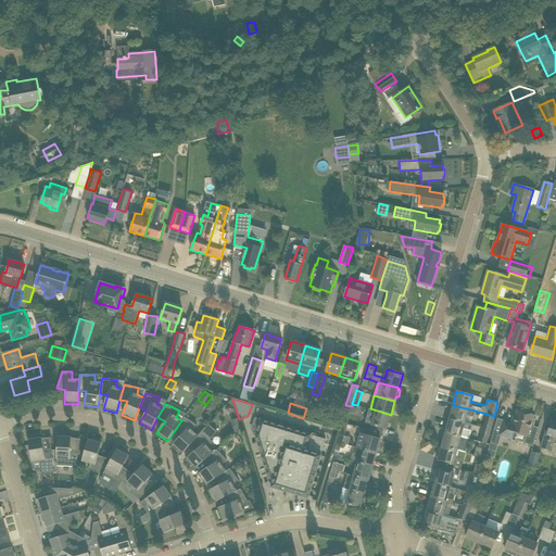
[(453,405),(449,419),(465,424),(467,415),(472,416),(475,411),(453,405)]
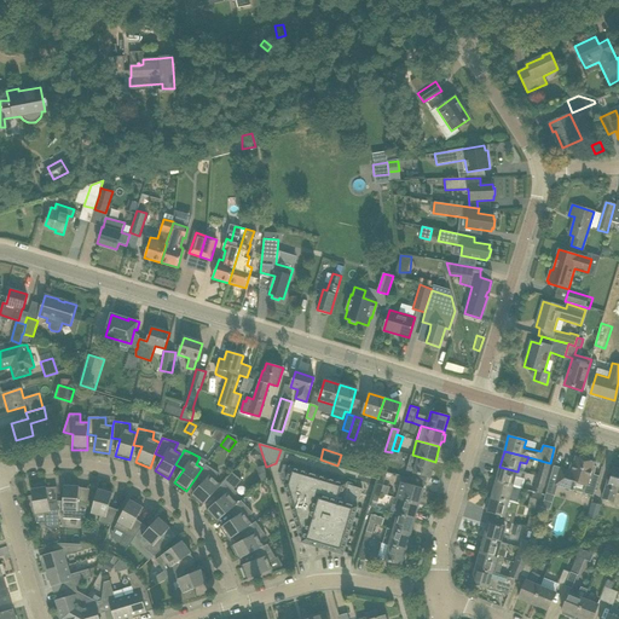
[(408,464),(406,470),(412,472),(412,473),(431,478),(435,462),(412,455),(410,455),(408,464)]
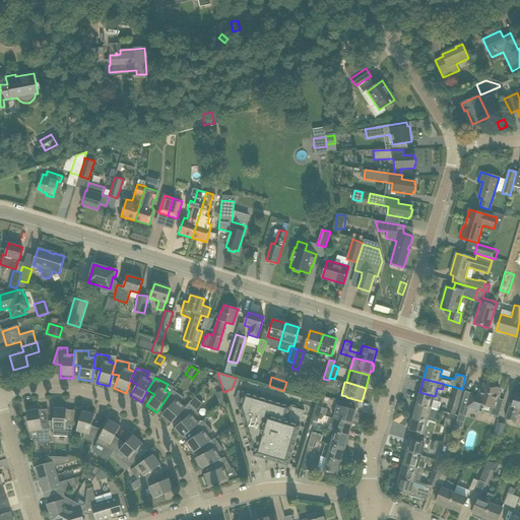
[(467,402),(466,407),(481,412),(483,404),(494,407),(492,415),(498,417),(504,400),(499,399),(501,392),(499,391),(500,388),(483,384),(480,396),(470,393),(467,402)]
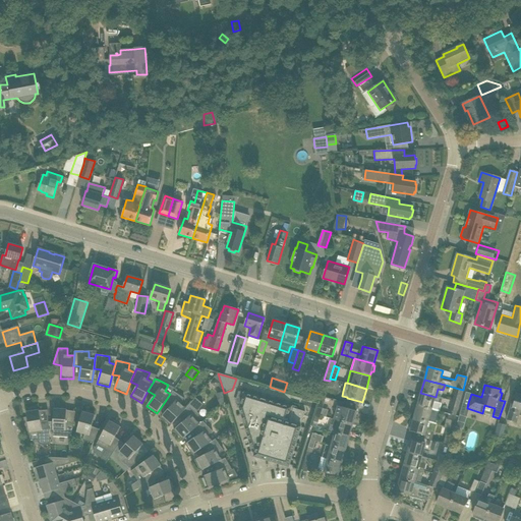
[(459,403),(463,390),(455,388),(452,401),(459,403)]
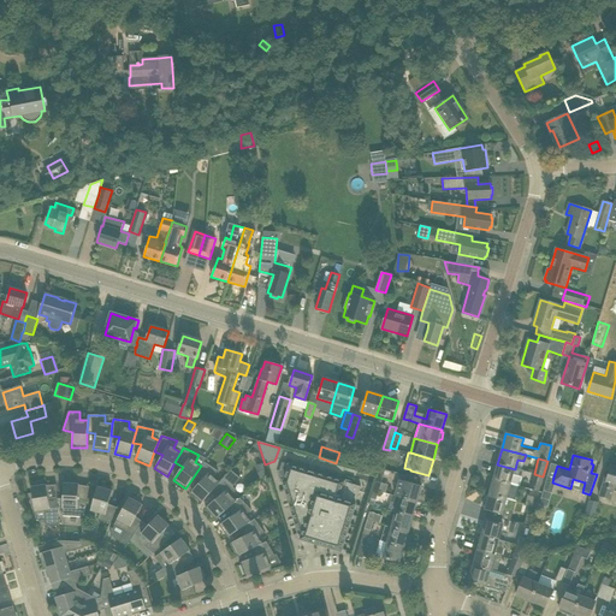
[(201,503),(212,492),(219,483),(213,478),(218,471),(205,462),(201,466),(194,477),(201,481),(190,493),(201,503)]
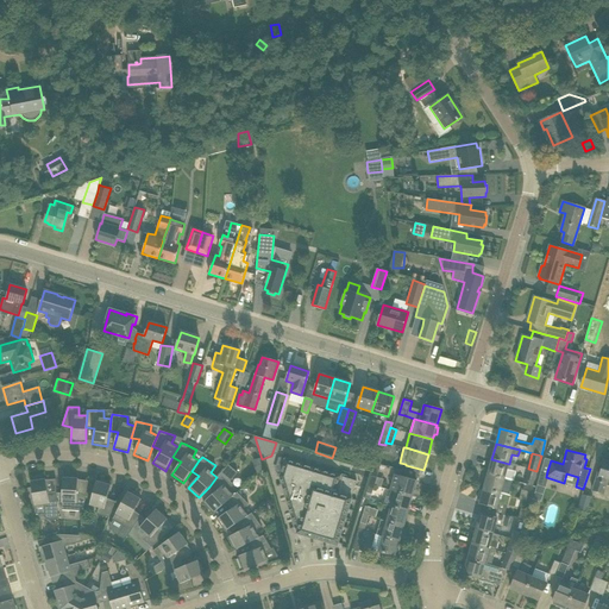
[(350,503),(357,481),(340,476),(284,459),(281,473),(278,473),(278,476),(280,477),(281,477),(281,481),(297,535),(303,538),(305,535),(338,546),(350,504),(350,503)]
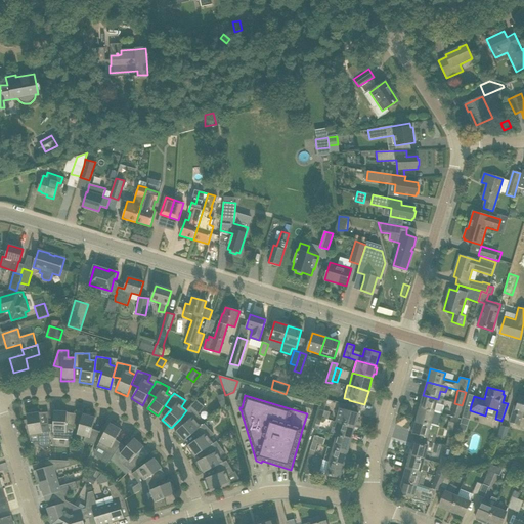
[(423,395),(420,407),(441,413),(443,406),(441,405),(442,400),(438,399),(423,395)]
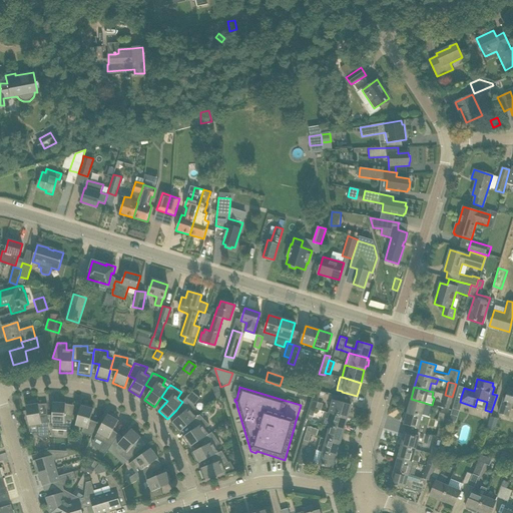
[(512,389),(508,388),(505,398),(504,397),(499,413),(508,416),(511,409),(512,409),(512,389)]
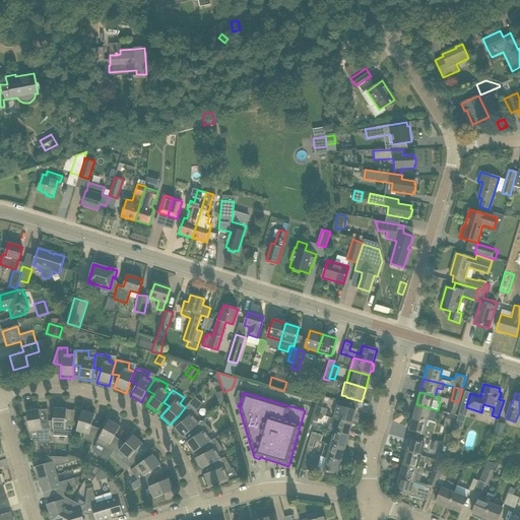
[(318,402),(314,412),(319,414),(325,396),(320,394),(319,396),(320,396),(318,402)]
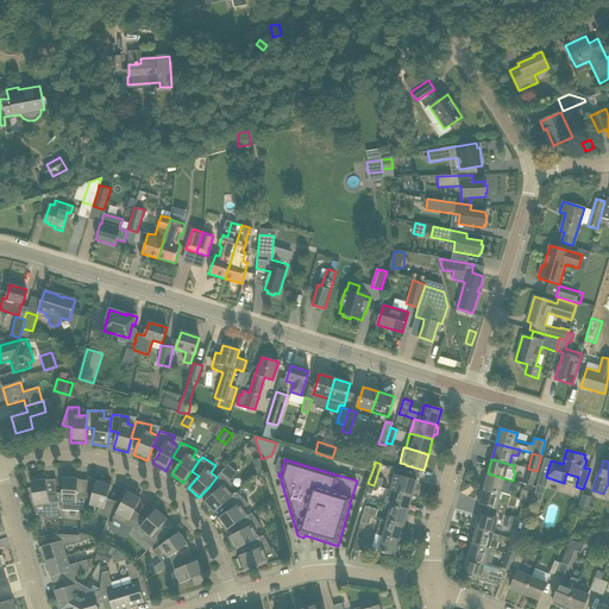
[(213,514),(224,503),(233,496),(228,490),(233,484),(230,482),(238,472),(228,465),(217,477),(209,487),(215,491),(203,502),(213,514)]
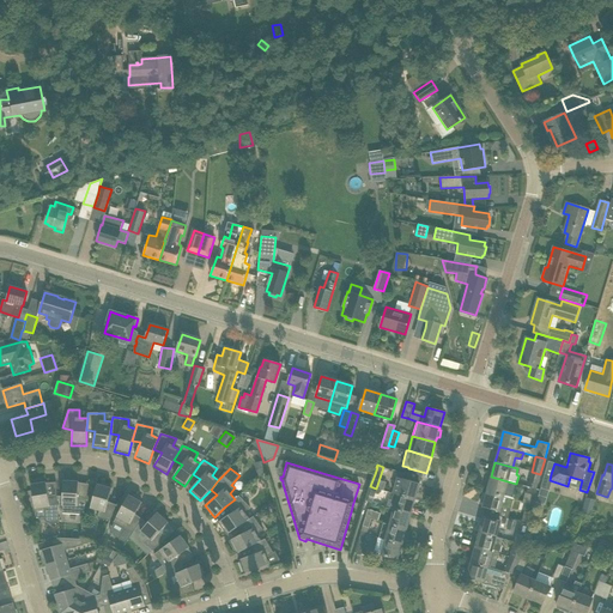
[(535,489),(540,474),(532,472),(527,486),(535,489)]
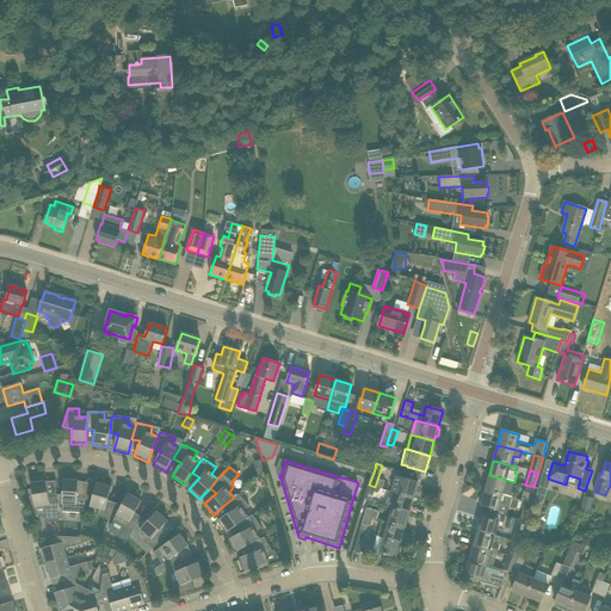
[(485,491),(503,495),(511,497),(514,482),(489,475),(485,491)]
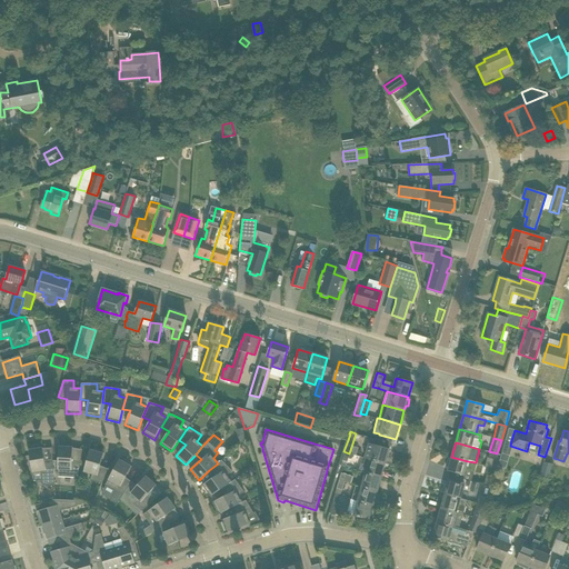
[(363,458),(365,459),(365,458),(385,463),(389,449),(368,443),(363,458)]
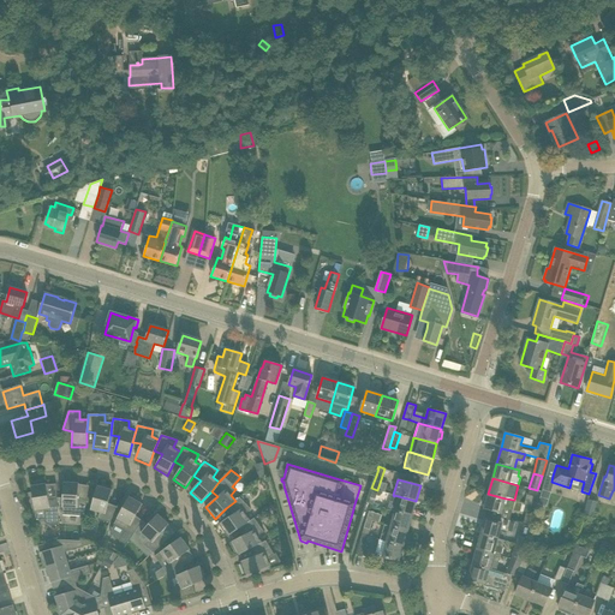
[(75,483),(75,481),(67,481),(67,483),(64,483),(61,514),(84,515),(87,499),(78,497),(78,483),(75,483)]
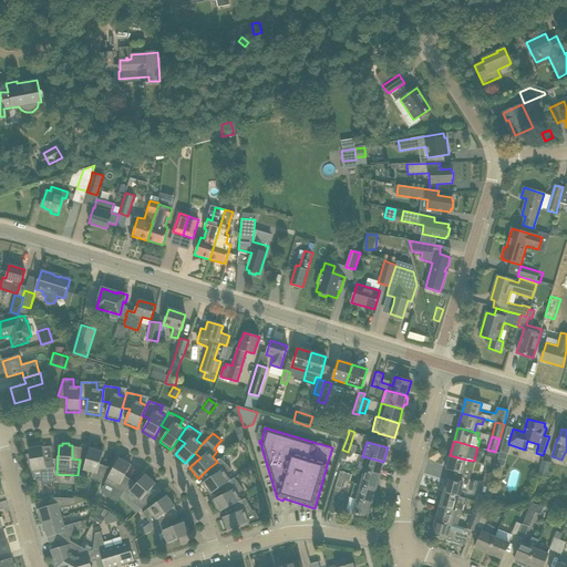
[(29,449),(31,463),(32,471),(41,470),(42,480),(44,482),(48,481),(49,485),(54,484),(52,457),(44,459),(42,446),(39,446),(39,444),(31,446),(32,447),(29,449)]
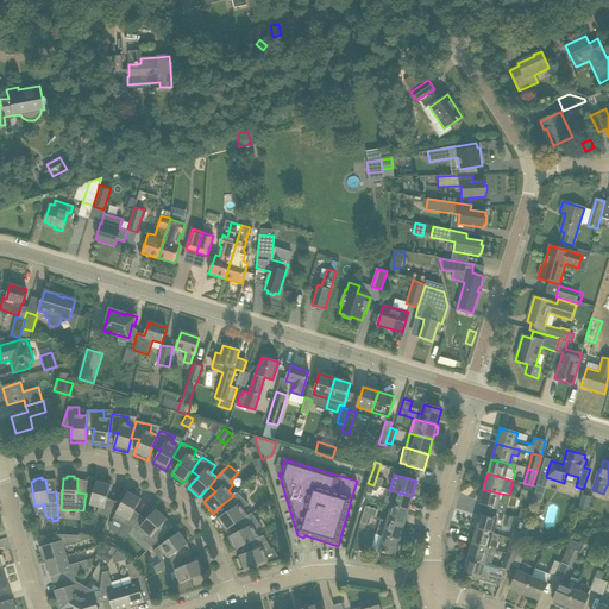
[(534,493),(533,497),(539,500),(545,482),(539,479),(538,479),(534,493)]
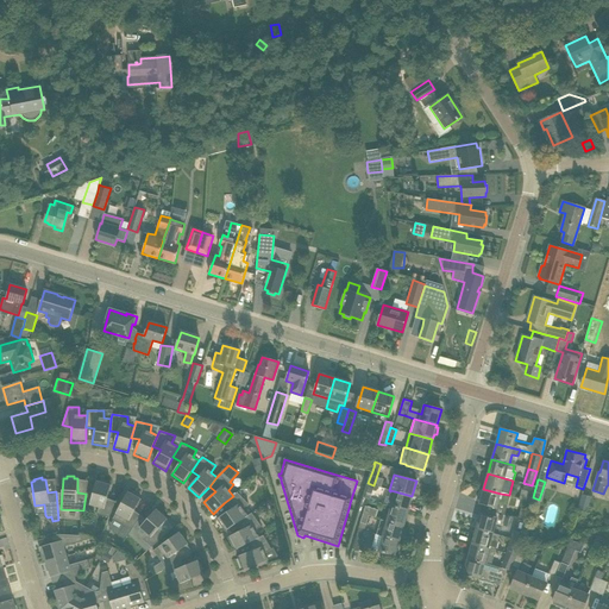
[(96,514),(110,516),(115,502),(107,498),(111,485),(107,484),(107,482),(100,481),(100,482),(96,482),(89,504),(98,507),(96,514)]
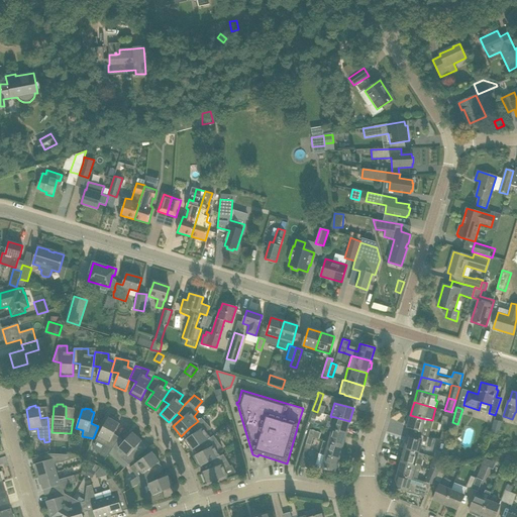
[(317,412),(312,410),(309,422),(313,424),(317,412)]
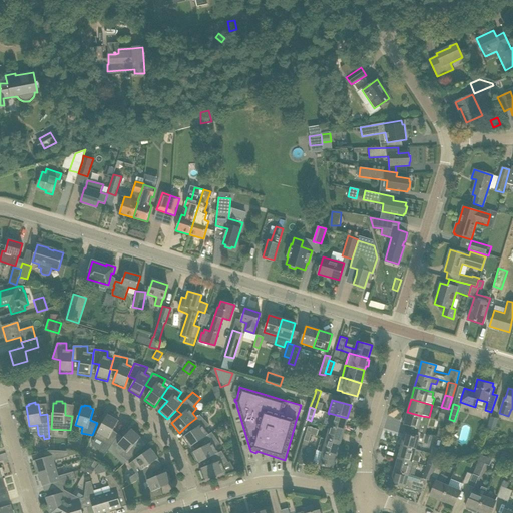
[(405,416),(402,422),(404,423),(404,424),(413,427),(418,428),(422,416),(407,412),(406,416),(405,416)]
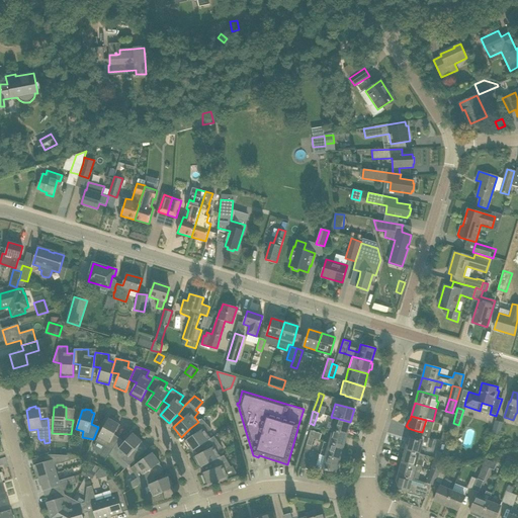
[(332,430),(347,435),(350,422),(332,417),(332,418),(331,422),(328,422),(326,428),(332,430)]
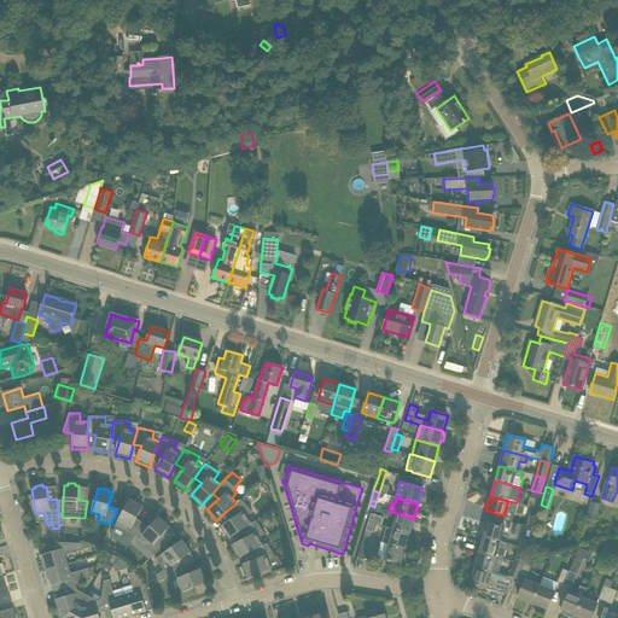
[(123,509),(115,528),(126,534),(120,544),(127,548),(134,537),(136,534),(144,524),(136,518),(143,507),(139,505),(140,502),(134,499),(133,501),(129,499),(123,509)]
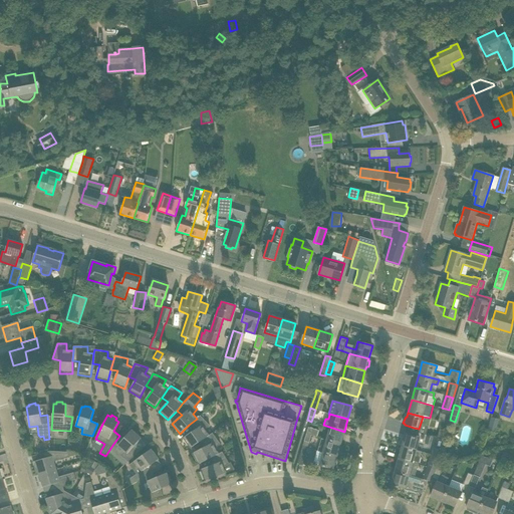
[(190,449),(200,442),(209,436),(205,430),(210,426),(200,416),(197,419),(189,425),(194,431),(183,438),(190,449)]
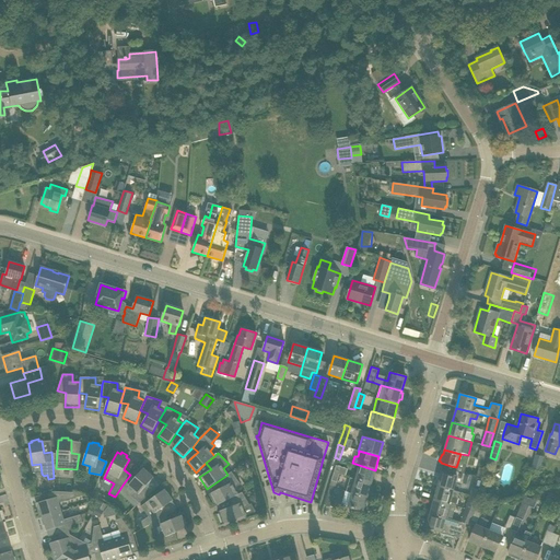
[(531,469),(540,471),(544,457),(535,454),(531,469)]
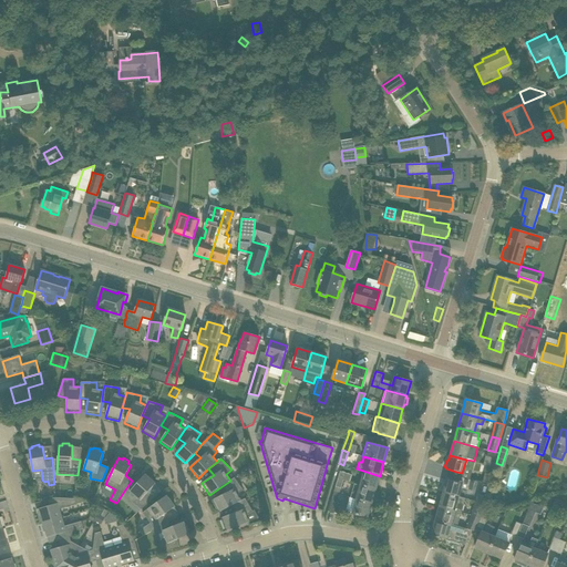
[(495,467),(490,465),(487,473),(485,472),(482,483),(490,485),(495,467)]
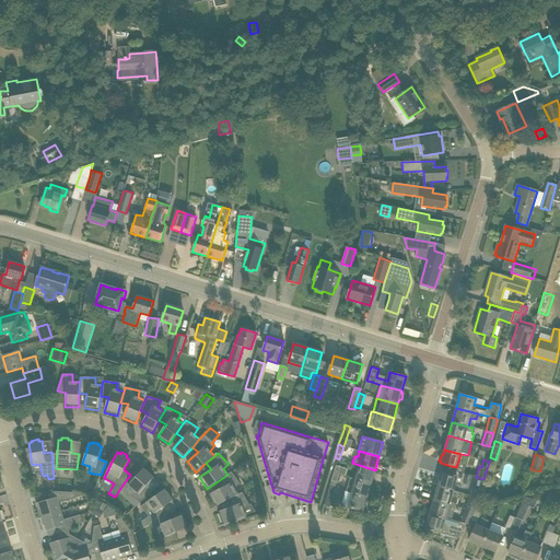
[(336,465),(334,473),(339,475),(339,474),(345,476),(347,468),(336,465)]
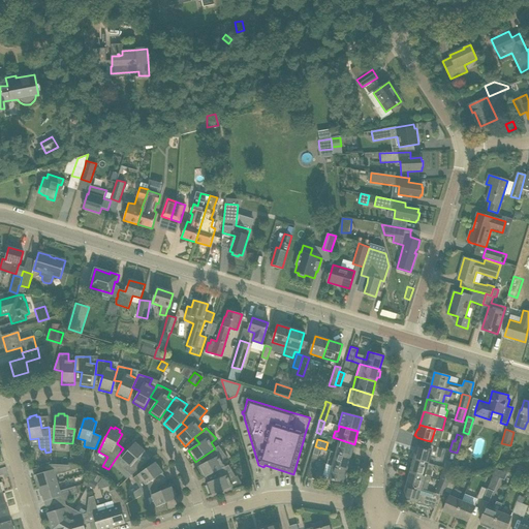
[(339,439),(335,453),(350,457),(354,444),(339,439)]
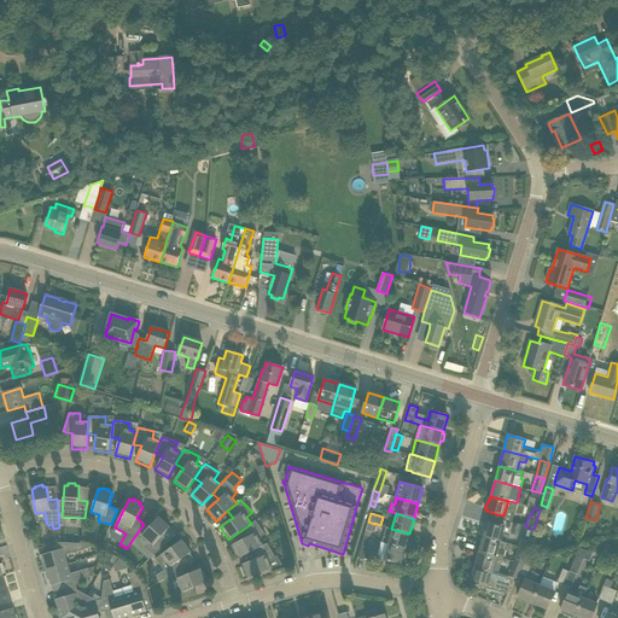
[(162,518),(161,519),(158,517),(141,536),(149,541),(144,547),(153,555),(167,543),(161,537),(169,526),(167,524),(168,523),(162,518)]
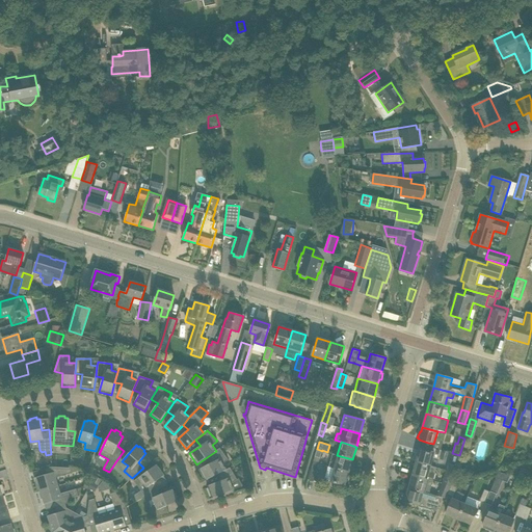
[(420,449),(416,462),(430,467),(433,458),(444,461),(446,452),(432,448),(423,445),(422,449),(420,449)]
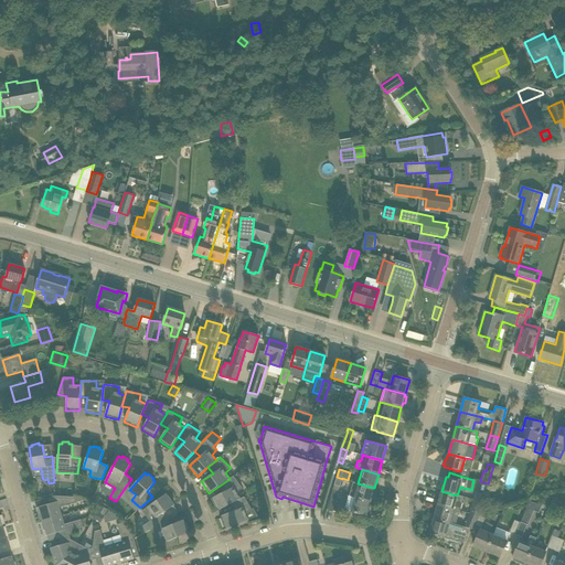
[(217,511),(231,504),(240,499),(236,492),(243,488),(233,476),(230,479),(220,486),(224,491),(211,499),(217,511)]
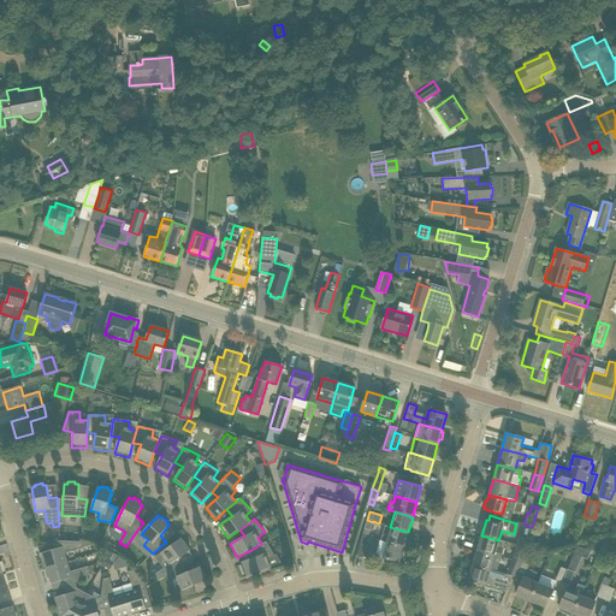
[(367,520),(362,535),(368,537),(373,522),(367,520)]
